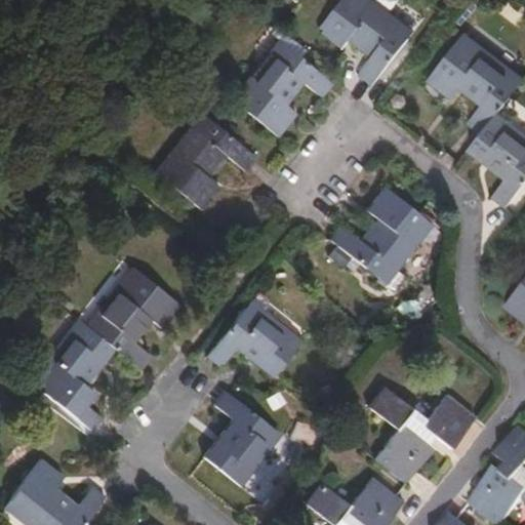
[(375,85),(412,36),(366,0),(345,0),(322,29),(346,46),(354,37),(375,52),(360,74),(375,85)]
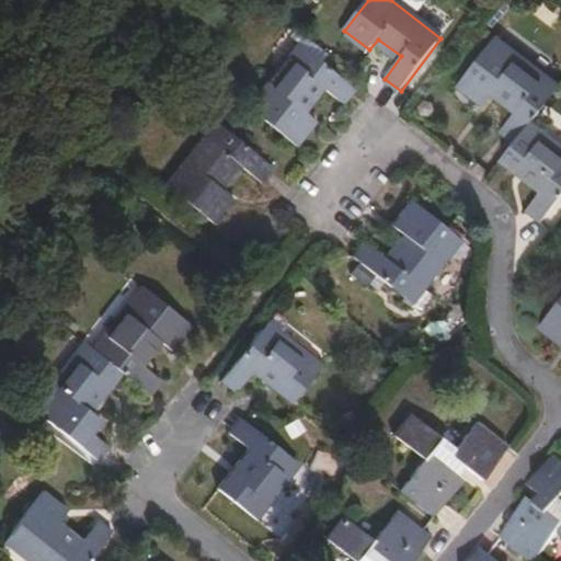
[(537,117),(560,86),(560,75),(502,30),(461,81),(487,101),(495,91),(519,110),(505,127),(519,139),(537,117)]
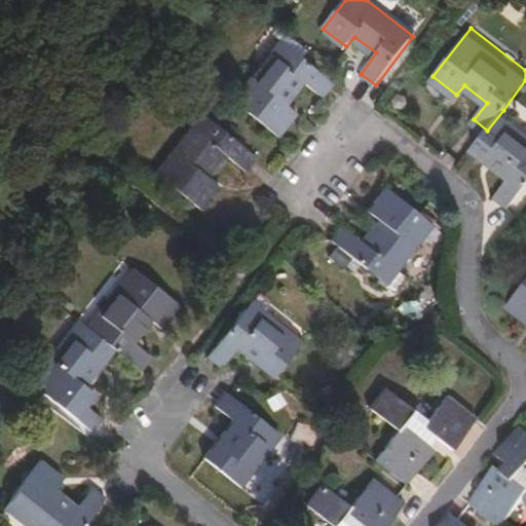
[(323,97),(334,82),(276,37),(231,95),(282,136),(298,113),(287,104),(305,82),(323,97)]
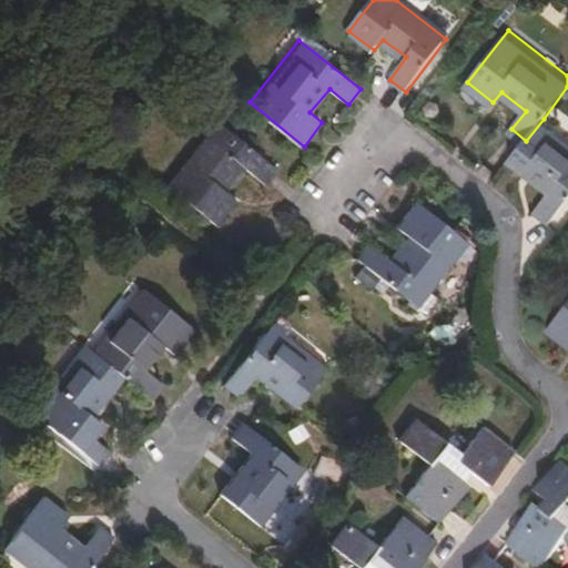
[(266,183),(277,169),(216,119),(165,183),(220,224),(236,203),(225,193),(246,166),(266,183)]
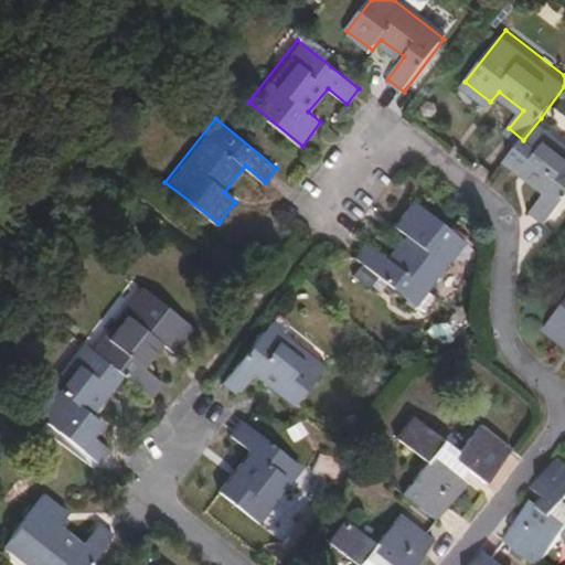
[(523,140),(509,159),(548,191),(534,211),(548,221),(564,199),(564,136),(541,118),(523,140)]
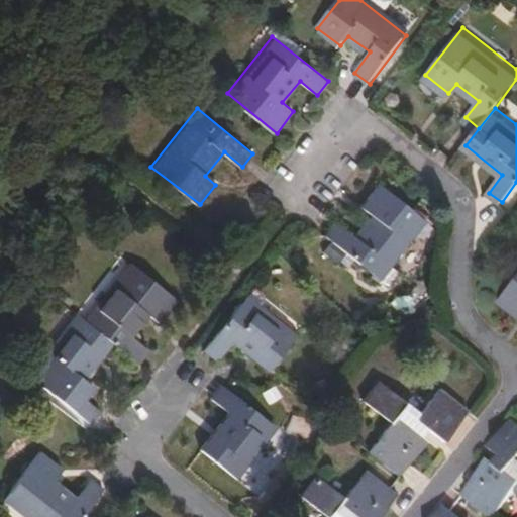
[(382,279),(429,219),(380,182),(359,206),(371,215),(354,235),(338,224),(327,237),(382,279)]
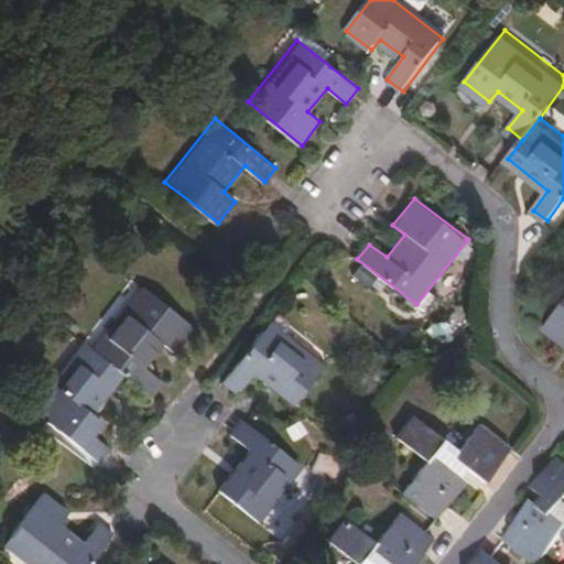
[(116,367),(153,397),(163,382),(144,366),(161,344),(173,351),(193,326),(139,284),(91,347),(116,367)]
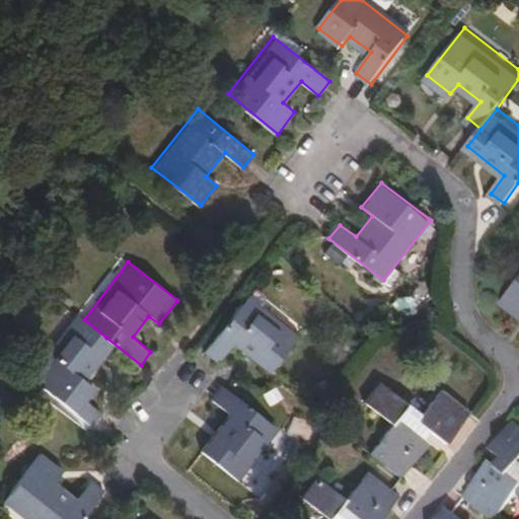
[(518,279),(503,300),(518,312),(518,279)]
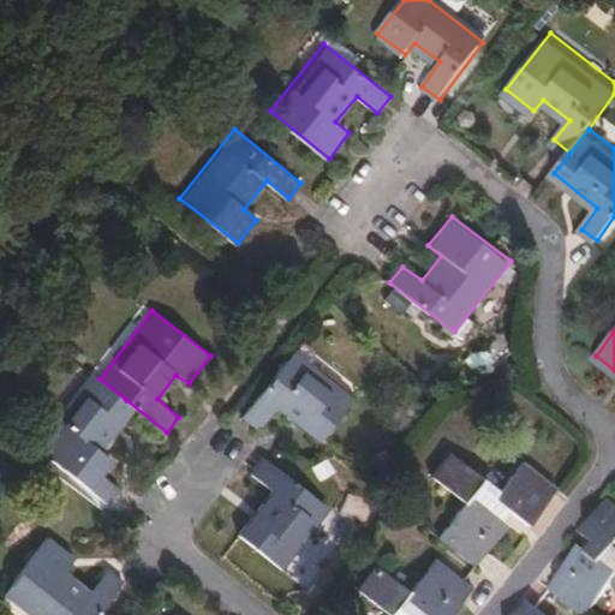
[(303,340),(288,359),(303,371),(308,365),(310,362),(315,356),(315,350),(303,340)]
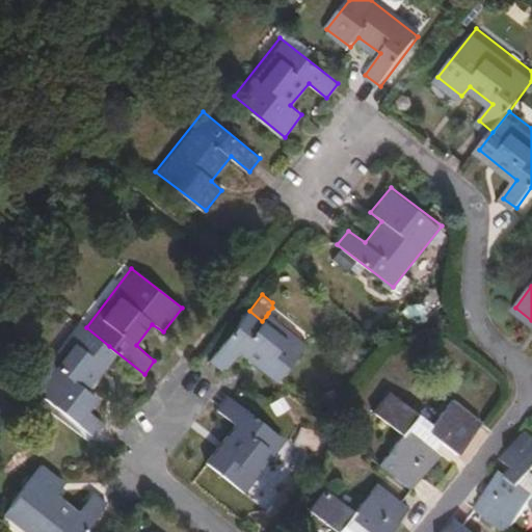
[(211,358),(224,370),(240,352),(277,381),(303,347),(266,316),(262,321),(249,311),(211,358)]
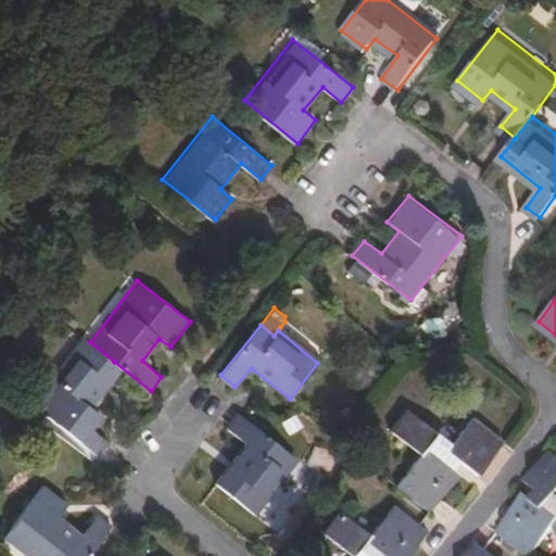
[(280,327),(278,330),(317,363),(320,358),(280,327)]
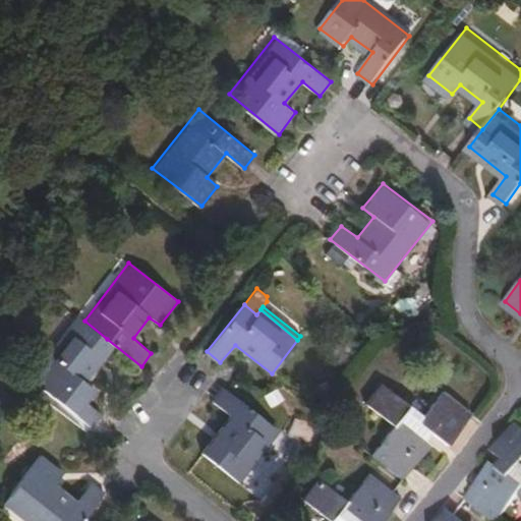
[(84,321),(72,312),(43,350),(48,355),(34,370),(37,385),(83,421),(94,409),(77,396),(85,385),(76,377),(107,339),(84,321)]
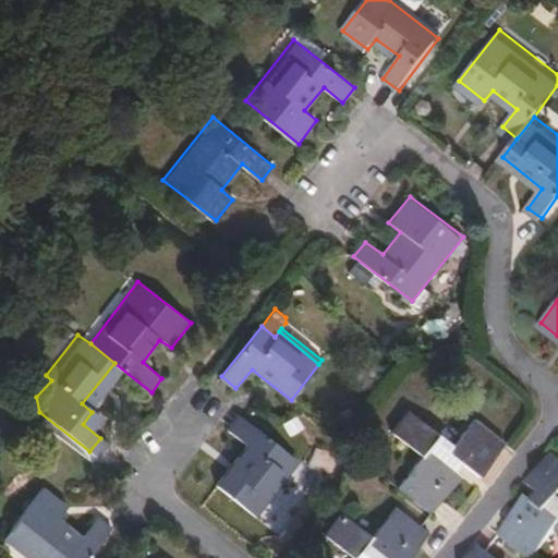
[(399,485),(432,511),(460,475),(453,469),(460,461),(477,475),(505,441),(475,417),(452,445),(408,410),(391,431),(422,456),(399,485)]
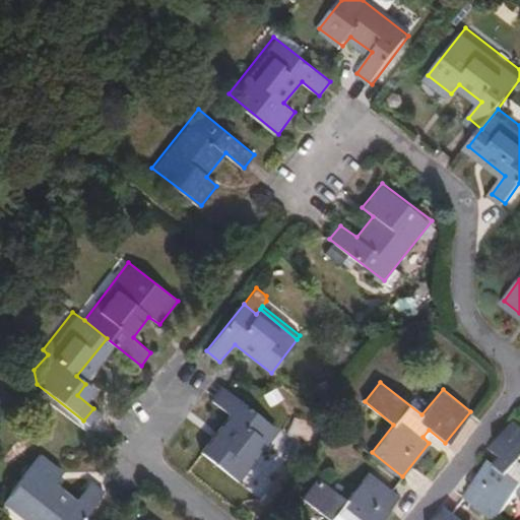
[(223,385),(212,399),(230,412),(199,451),(237,481),(279,430),(223,385)]
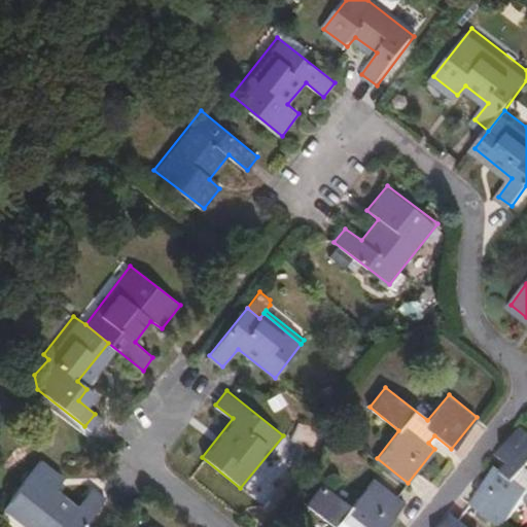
[(500,470),(469,507),(495,526),(504,526),(526,501),(526,502),(526,431),(523,428),(499,457),(512,466),(506,473),(500,470)]
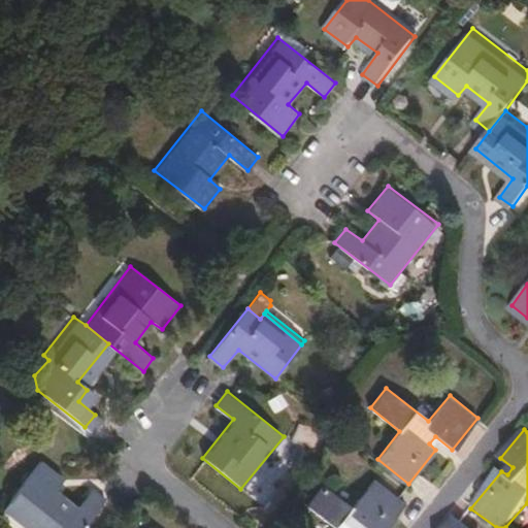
[(81,527),(105,499),(92,488),(76,506),(55,488),(62,477),(41,460),(2,508),(27,527),(81,527)]
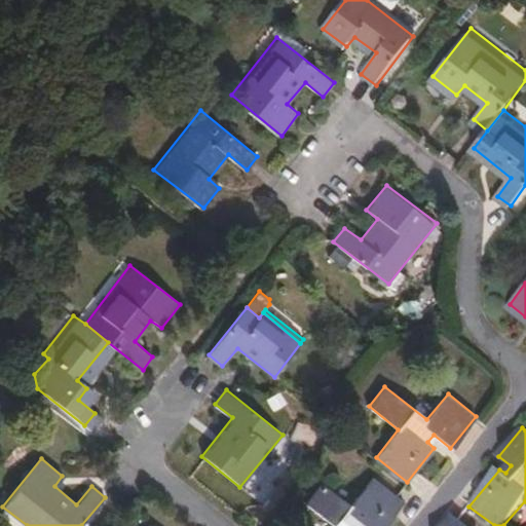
[(334,525),(384,525),(405,500),(373,477),(350,505),(318,483),(304,502),(332,524),(334,525)]
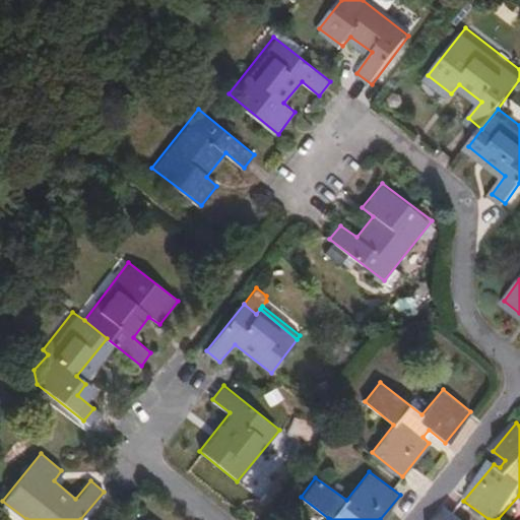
[(463,519),(448,507),(438,519),(463,519)]
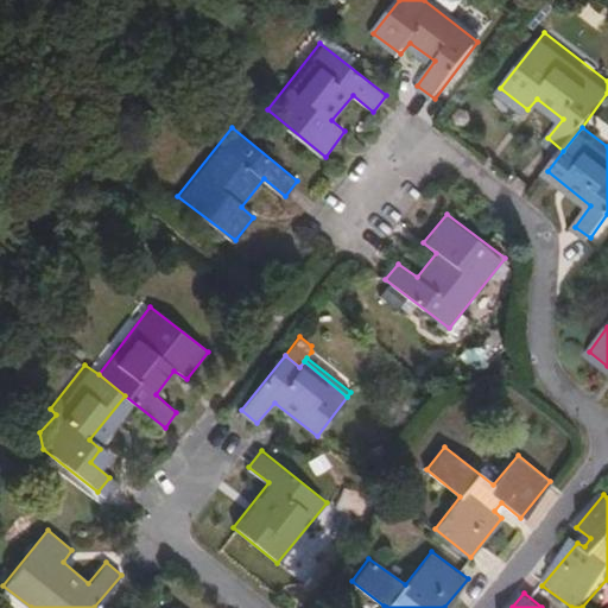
All buildings are outlined.
